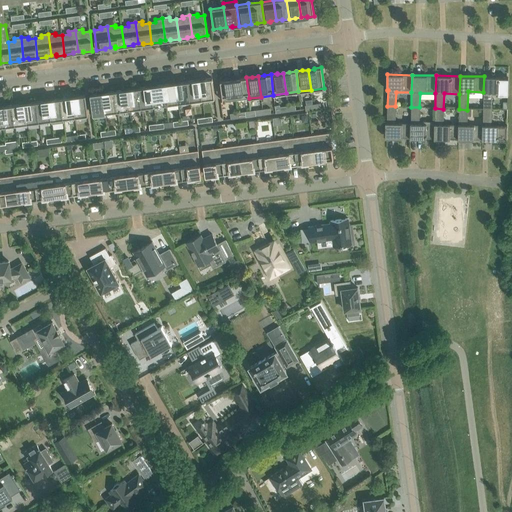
[(484,76),(483,92),(483,110),(492,111),(492,94),(508,95),(508,77),(484,76)]
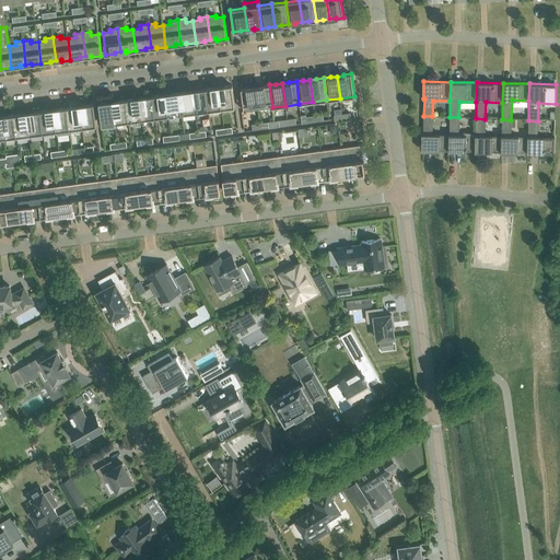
[(272,107),(269,84),(261,85),(261,86),(255,88),(258,109),(272,107)]
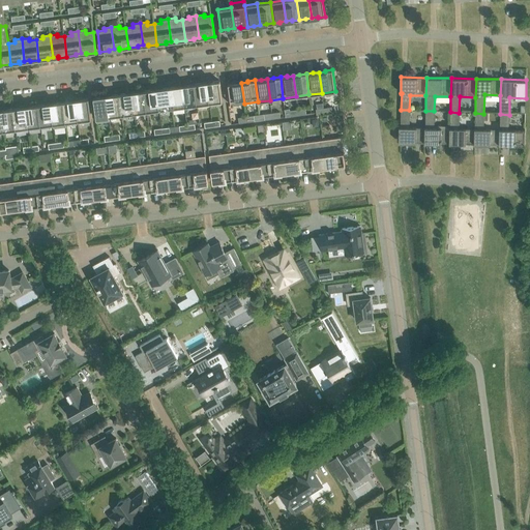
[(223,101),(219,81),(212,82),(207,83),(209,104),(223,101)]
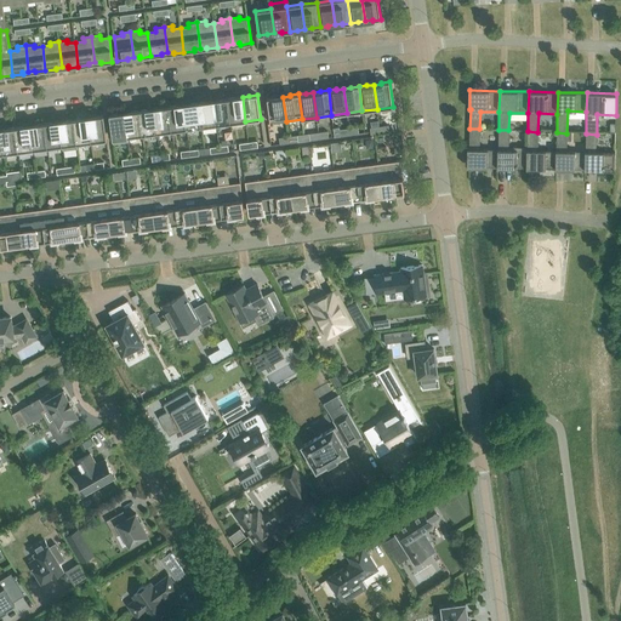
[(245,121),(243,97),(237,98),(237,97),(228,98),(231,123),(245,121)]
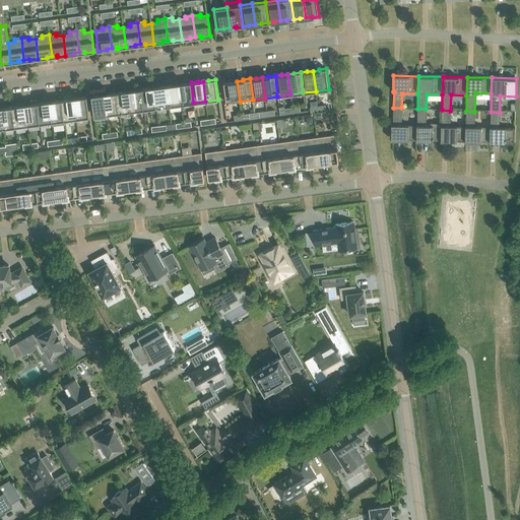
[(240,102),(237,81),(231,82),(231,81),(223,82),(226,104),(240,102)]
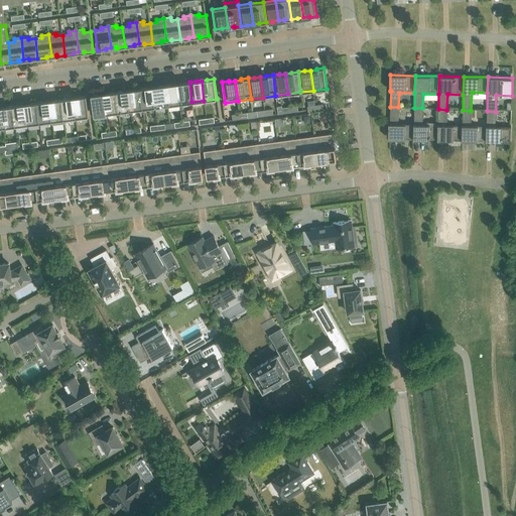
[(191,102),(189,82),(181,83),(182,84),(177,84),(179,104),(191,102)]
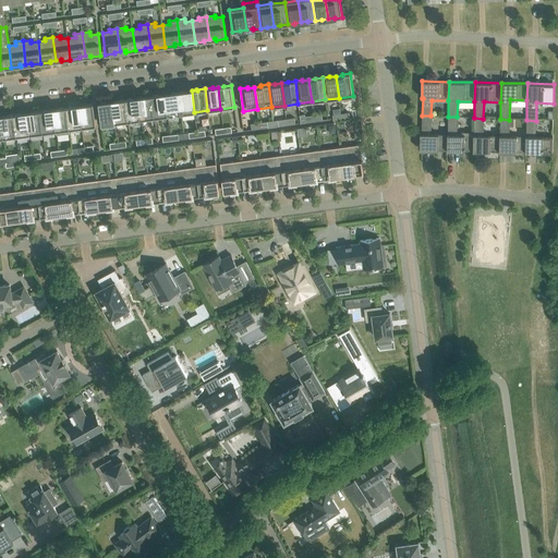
[(194,112),(192,91),(186,92),(178,93),(181,114),(194,112)]
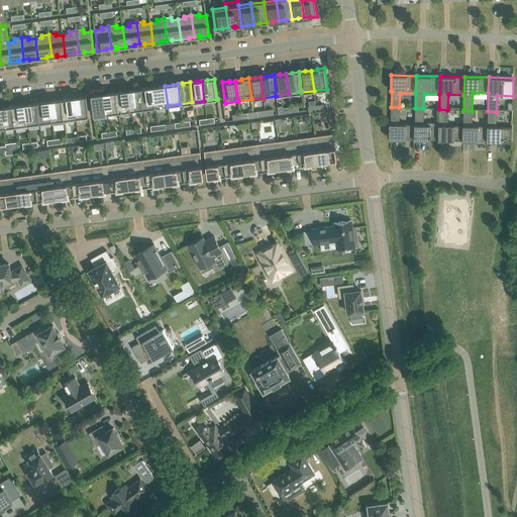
[(168,106),(165,86),(158,87),(152,88),(156,107),(168,106)]
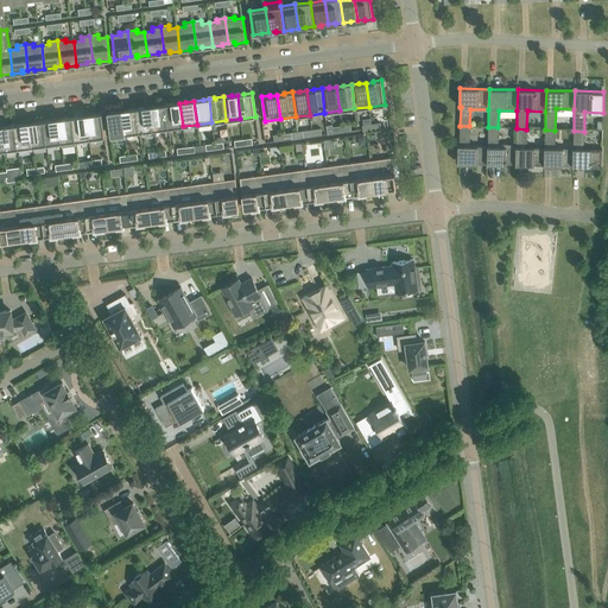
[(183,126),(179,103),(173,103),(165,105),(169,128),(183,126)]
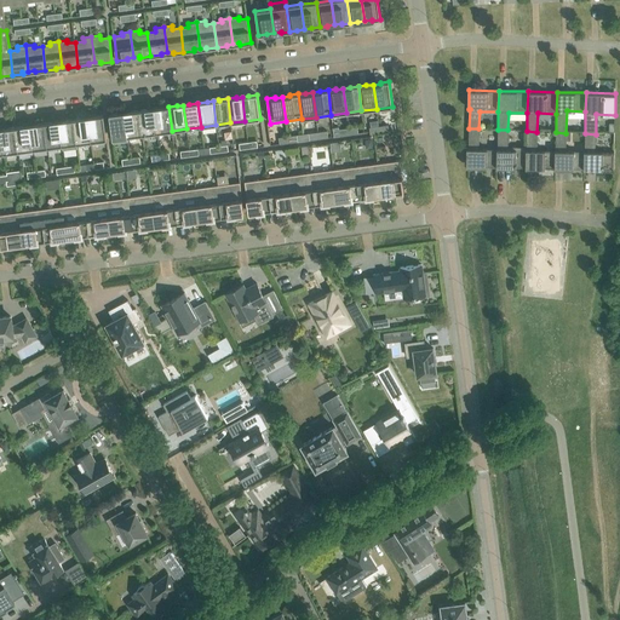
[(172,131),(168,107),(160,108),(154,109),(158,132),(172,131)]
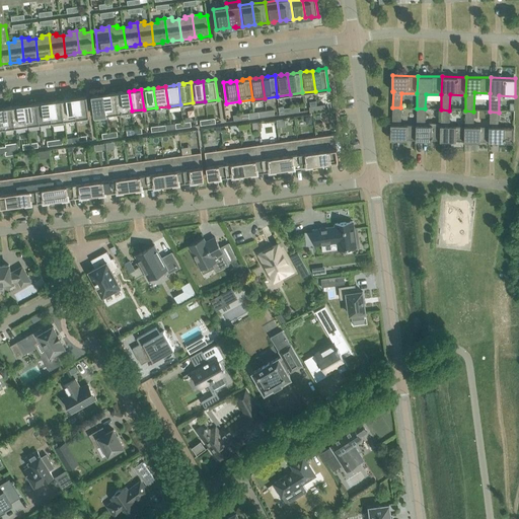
[(132,110),(129,91),(124,91),(117,92),(120,113),(132,110)]
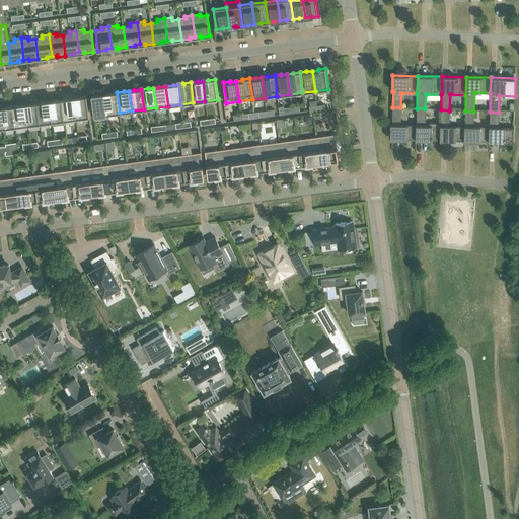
[(120,113),(117,92),(109,93),(104,94),(107,115),(120,113)]
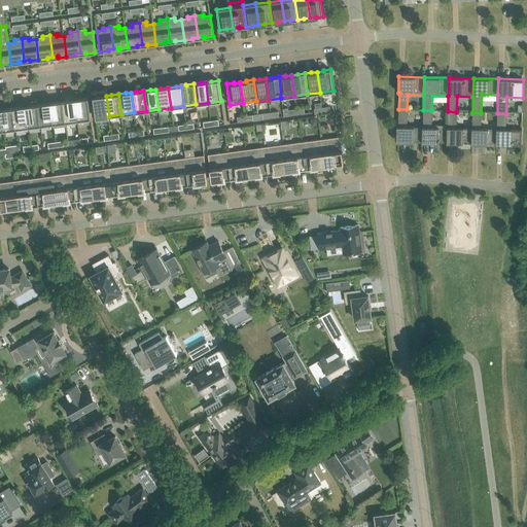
[(109,116),(106,96),(101,97),(101,96),(93,98),(97,121),(109,119),(109,116)]
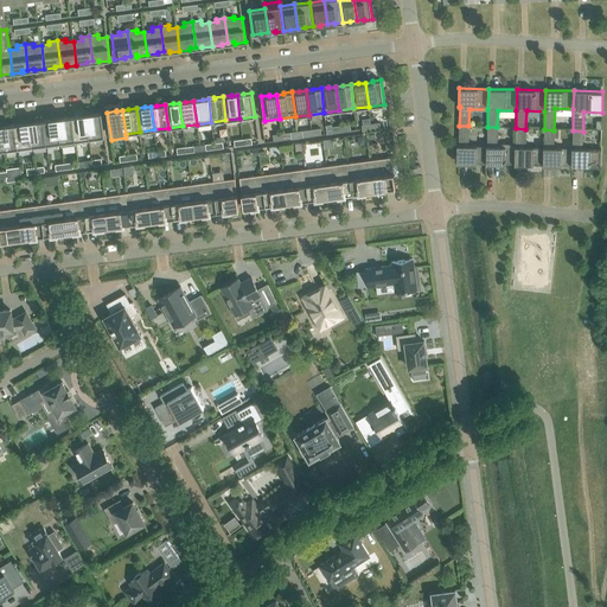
[(337,112),(337,121),(353,121),(353,110),(337,112)]
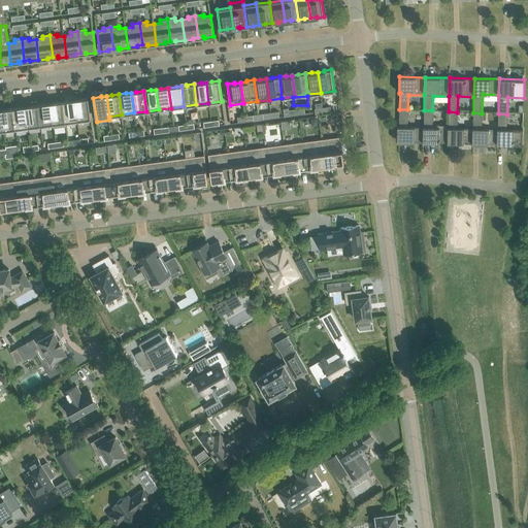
[(91,119),(89,98),(80,99),(75,100),(78,121),(91,119)]
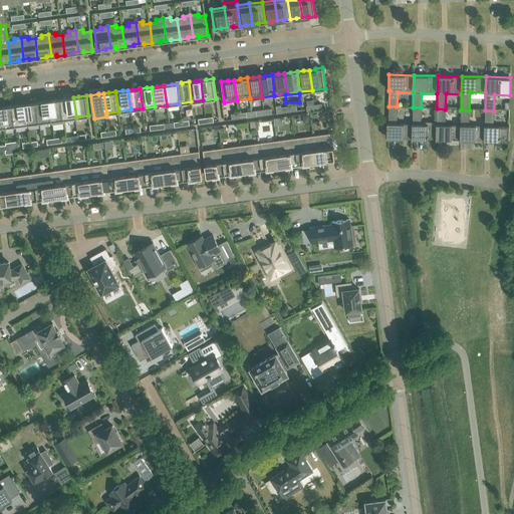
[(76,117),(73,97),(68,98),(61,98),(63,119),(76,117)]
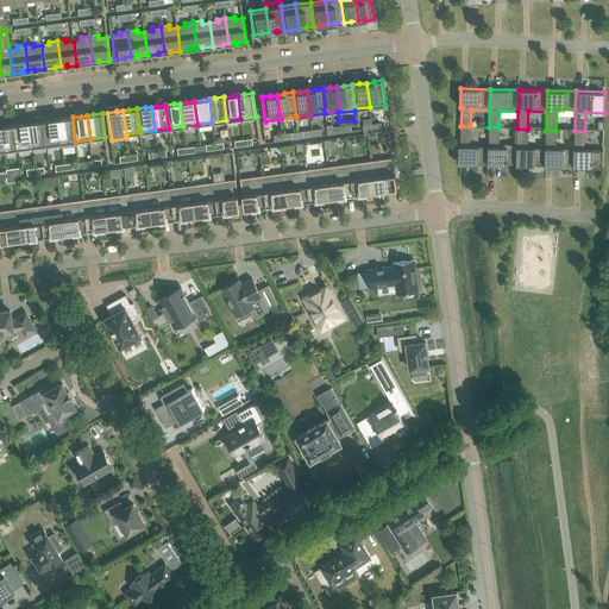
[(325,127),(324,115),(305,117),(306,129),(325,127)]
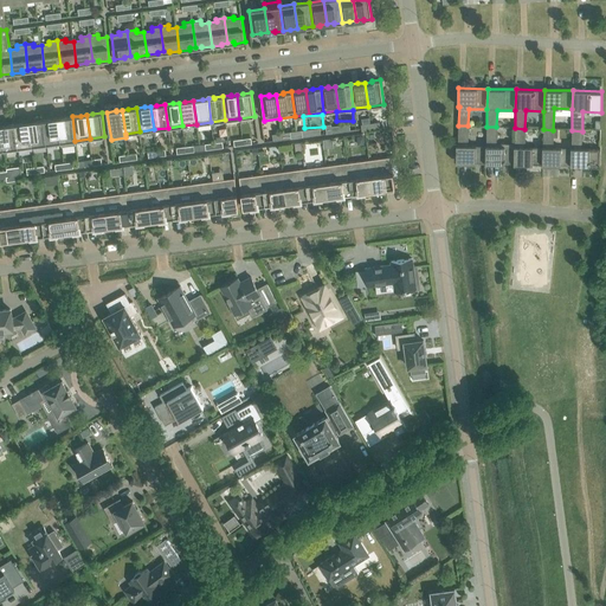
[(76,144),(75,141),(72,116),(64,117),(64,118),(58,118),(60,142),(62,147),(76,144)]
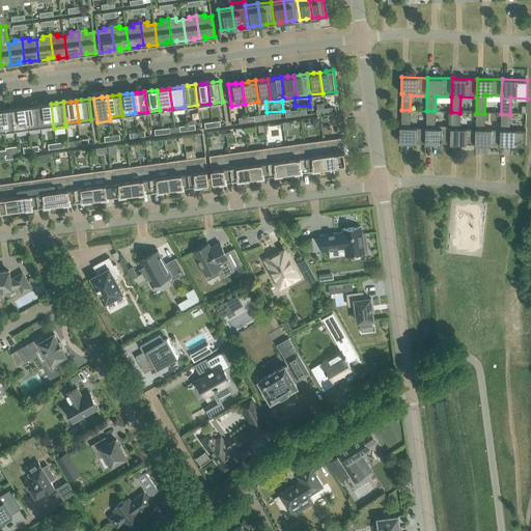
[(53,124),(51,104),(46,105),(38,106),(40,127),(53,124)]
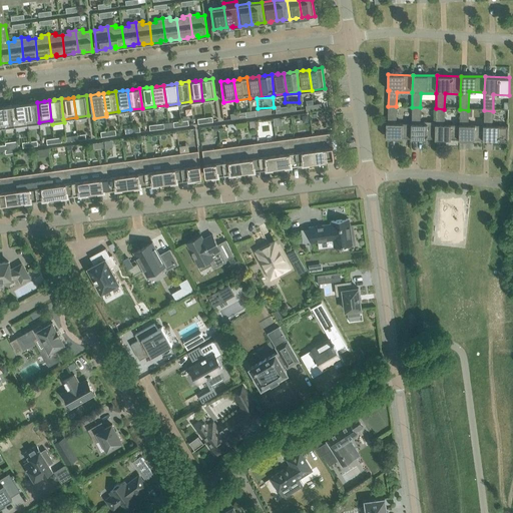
[(39,122),(37,102),(30,103),(25,104),(27,123),(39,122)]
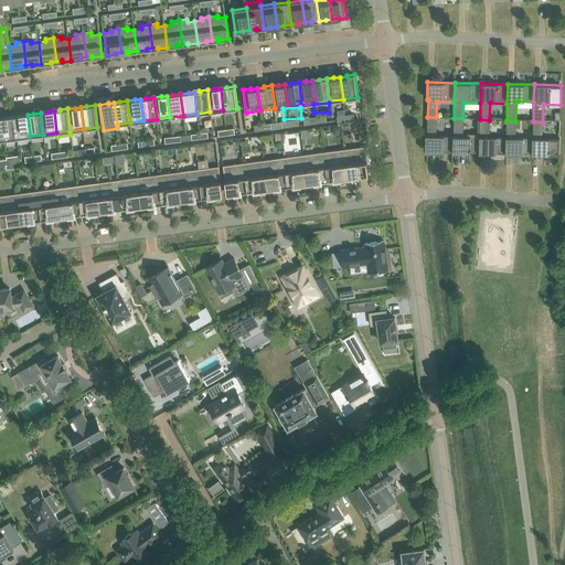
[(30,136),(28,115),(22,115),(14,116),(17,138),(30,136)]
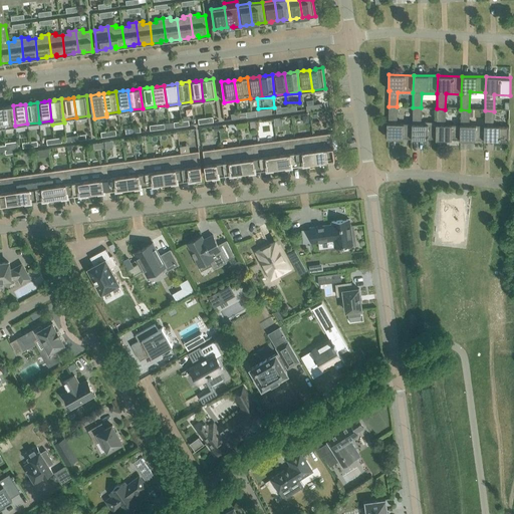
[(15,125),(13,105),(5,106),(1,107),(3,127),(15,125)]
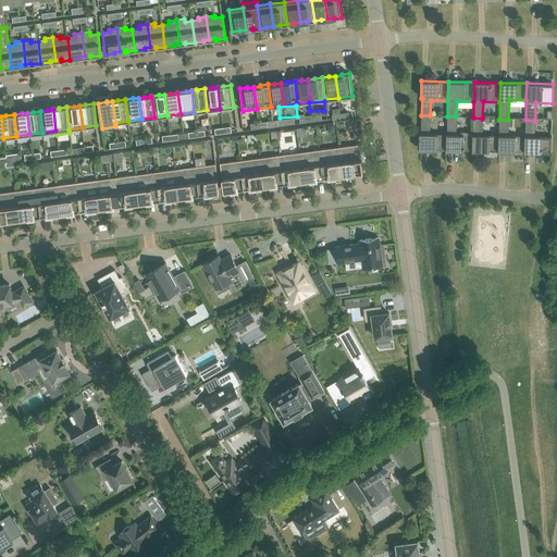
[(446,150),(447,134),(430,134),(430,115),(421,115),(421,133),(420,133),(419,150),(446,150)]
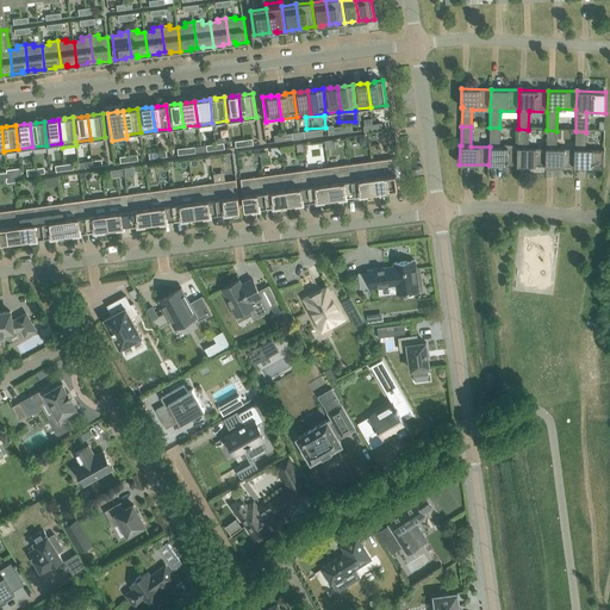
[(517,166),(518,144),(499,144),(499,128),(490,128),(490,147),(489,165),(517,166)]
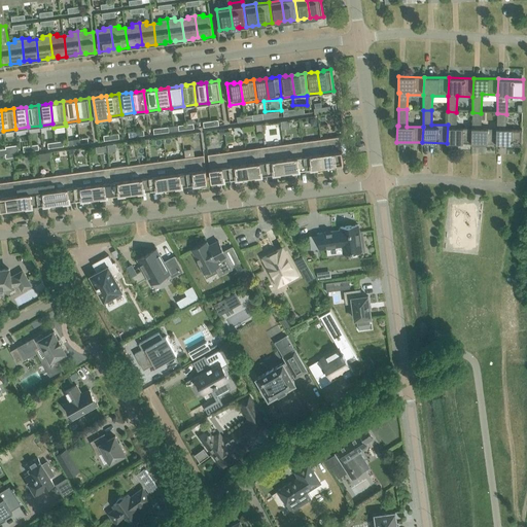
[(456,128),(456,112),(448,111),(448,125),(447,143),(471,143),(472,128),(456,128)]
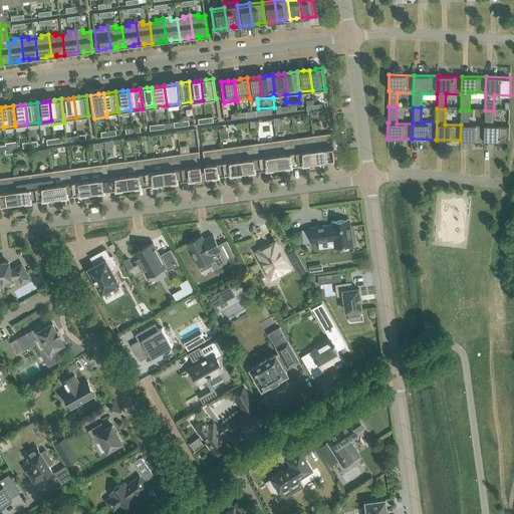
[(469,124),(469,110),(461,109),(461,124),(460,140),(484,141),(485,125),(469,124)]
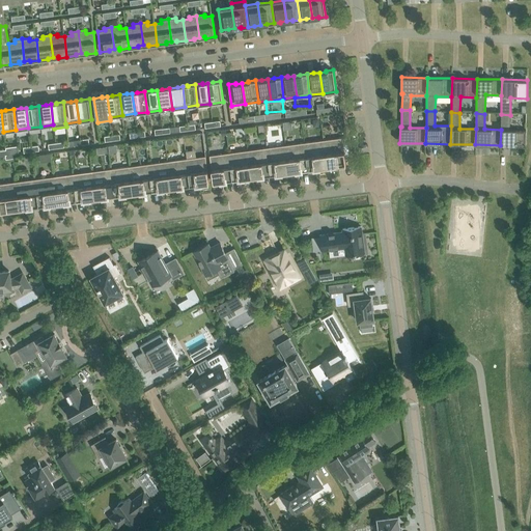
[(510,130),(510,115),(501,114),(501,130),(500,145),(526,145),(526,130),(510,130)]
